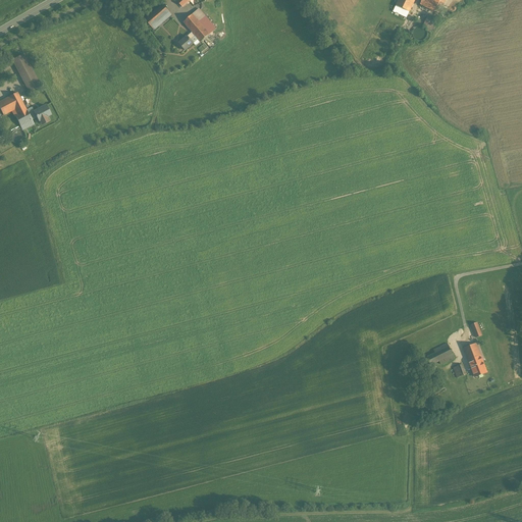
[(398,0),(396,5),(409,12),(414,0),(398,0)]
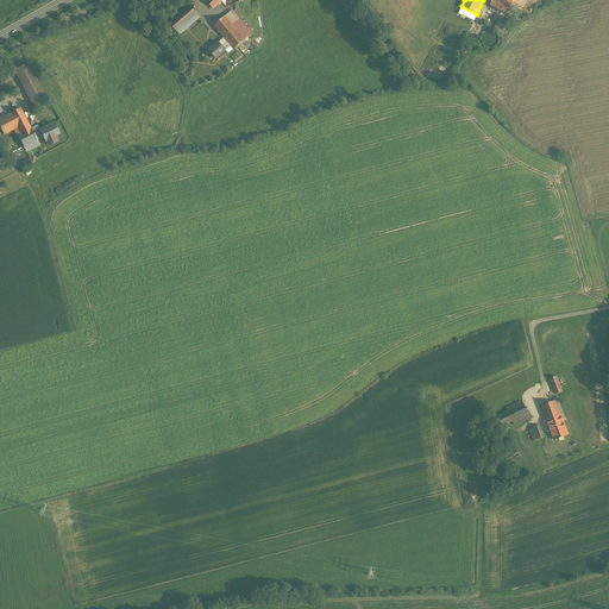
[(493,0),(490,5),(512,16),(519,0),(493,0)]
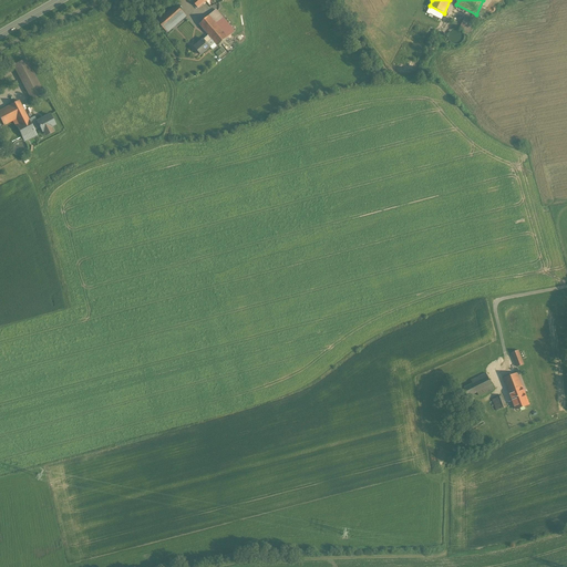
[(186,17),(176,4),(157,21),(167,33),(186,17)]
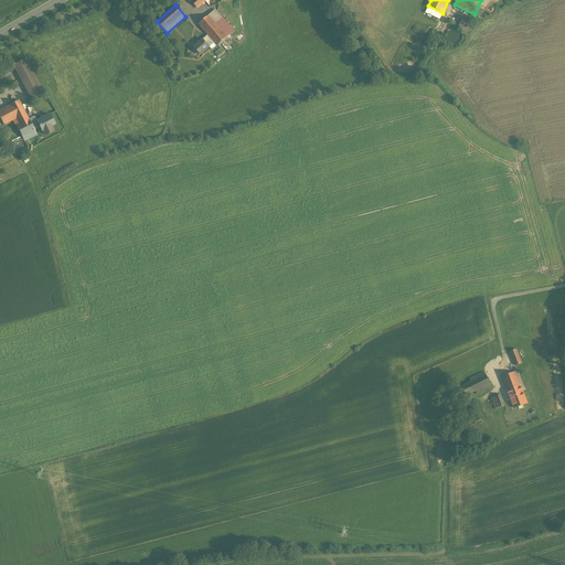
[(443,13),(428,6),(426,12),(440,19),(443,13)]
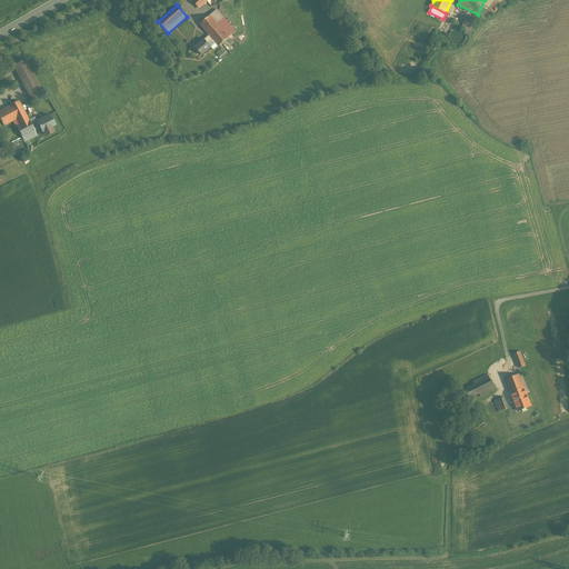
[(236,31),(223,18),(217,10),(210,16),(200,25),(209,36),(216,43),(218,46),(236,31)]
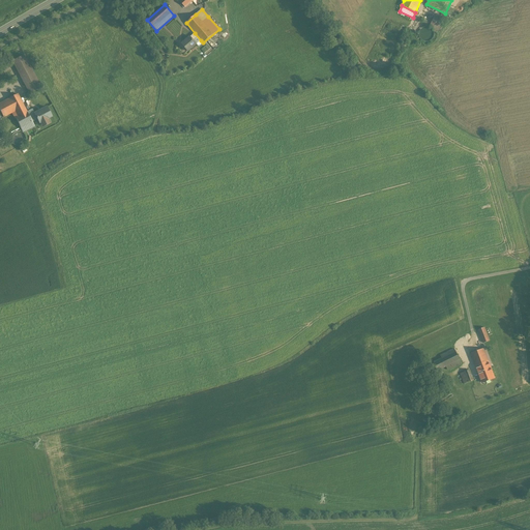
[(435,26),(440,17),(436,15),(431,24),(435,26)]
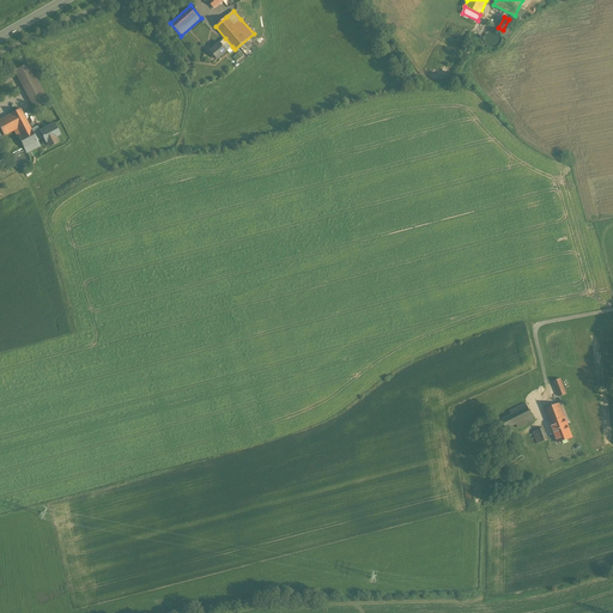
[(495,31),(491,31),(489,32),(486,34),(485,36),(485,38),(485,42),(486,44),(489,47),(491,48),(493,48),(496,48),(499,46),(501,44),(502,41),(502,38),(501,36),(499,34),(497,31),(495,31)]
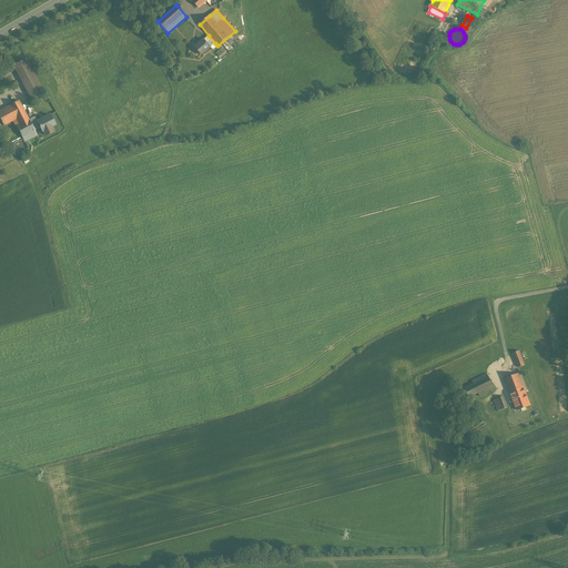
[(215,43),(209,36),(194,47),(201,56),(215,43)]
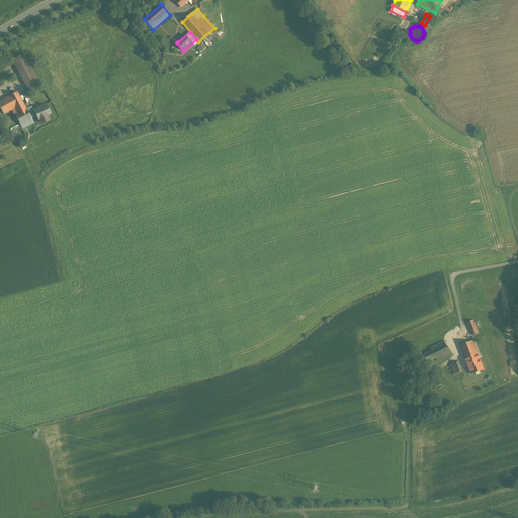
[(203,40),(193,50),(198,55),(202,52),(203,54),(209,48),(203,40)]
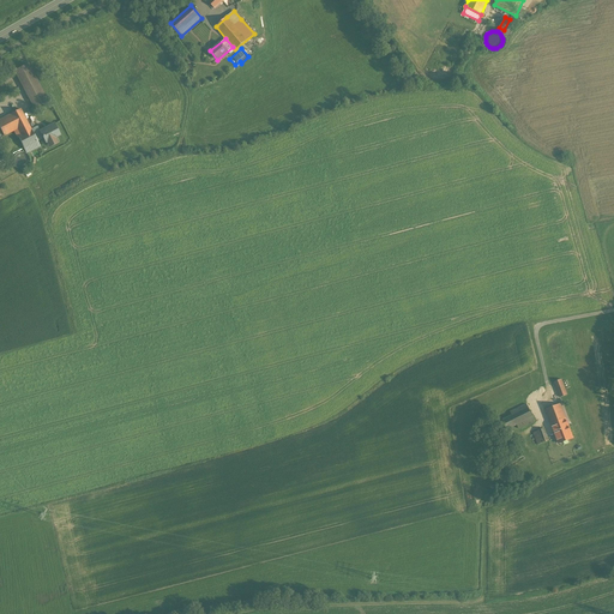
[(28,64),(14,71),(31,103),(46,96),(28,64)]
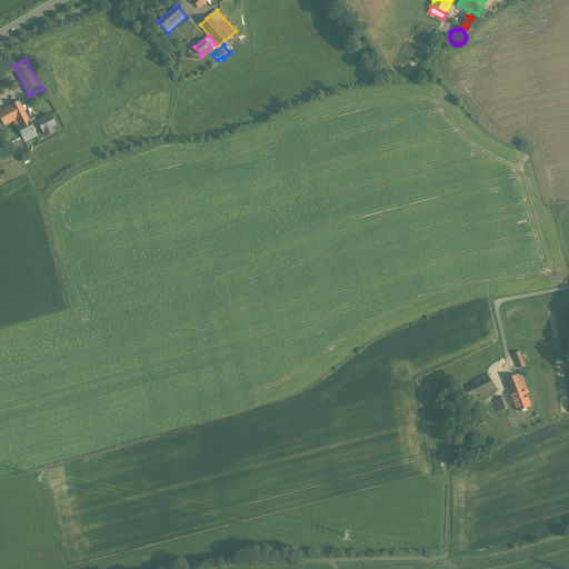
[(10,107),(0,111),(0,128),(13,121),(17,127),(25,142),(37,136),(35,131),(31,126),(29,120),(19,101),(9,106),(10,107)]
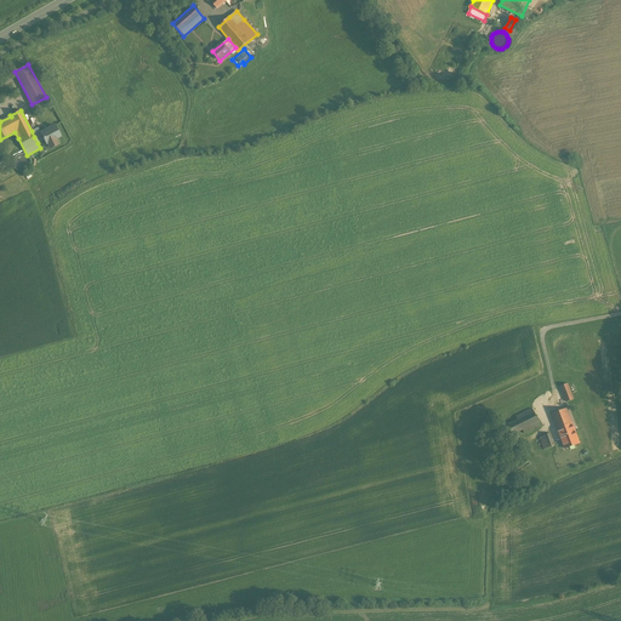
[(62,137),(55,124),(40,132),(38,127),(32,131),(34,137),(38,143),(44,140),(46,144),(47,146),(50,149),(60,144),(57,140),(62,137)]
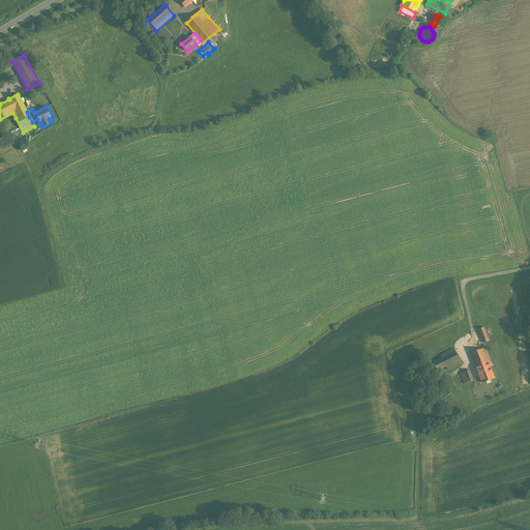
[(23,133),(20,131),(17,131),(15,133),(12,135),(10,137),(10,140),(11,143),(13,145),(17,146),(20,146),(22,145),(24,144),(26,141),(26,138),(25,135),(23,133)]
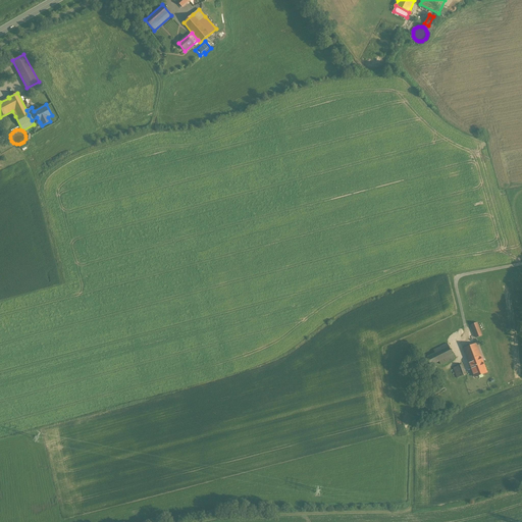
[(477,322),(471,325),(475,337),(481,335),(477,322)]
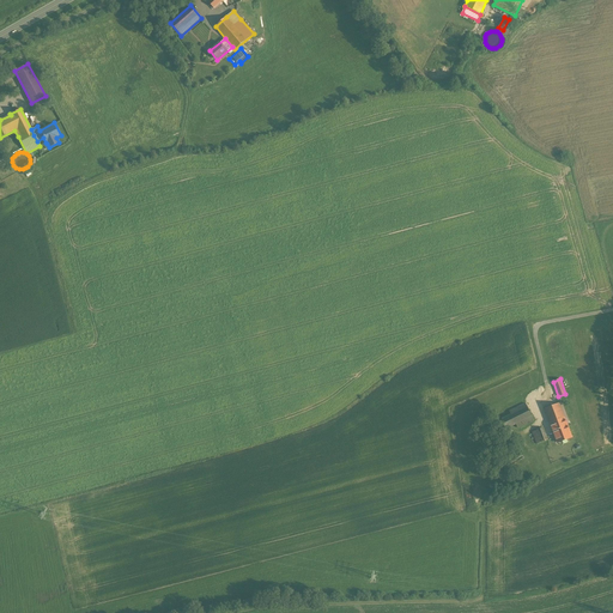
[(513,428),(535,417),(527,399),(504,410),(513,428)]
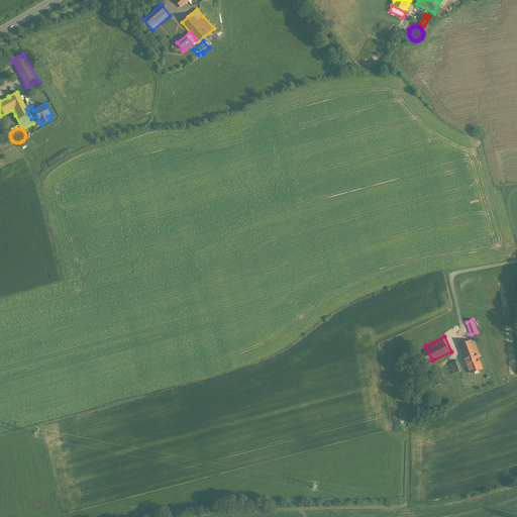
[(458,345),(464,362),(478,357),(471,340),(458,345)]
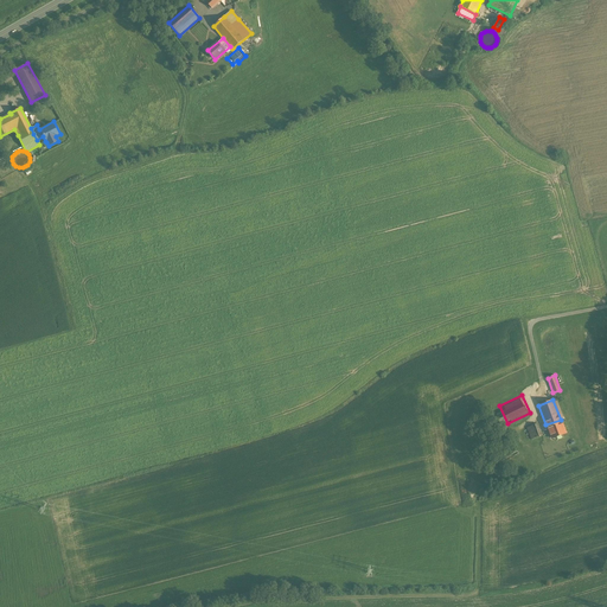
[(566,433),(561,420),(545,425),(551,439),(566,433)]
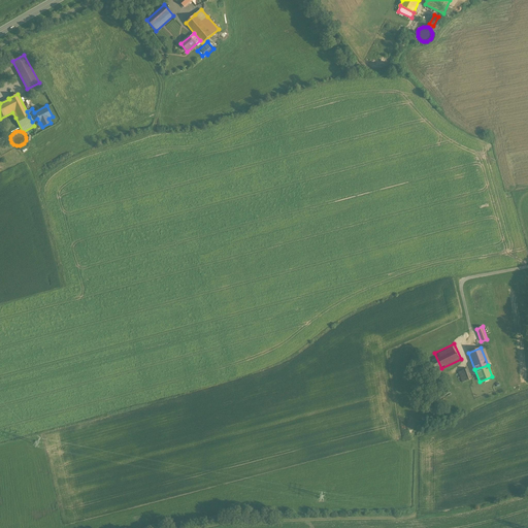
[(471,378),(468,369),(458,372),(462,383),(471,378)]
